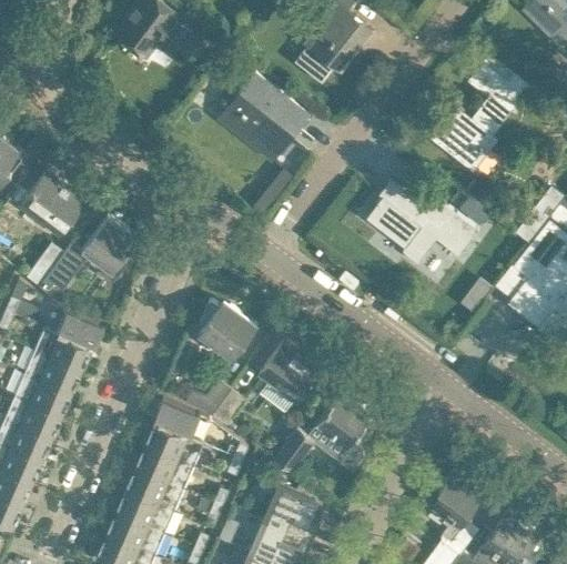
[(155,42),(181,61),(201,36),(176,17),(179,13),(161,0),(138,0),(135,3),(138,4),(117,32),(139,50),(137,51),(141,54),(142,53),(145,56),(155,42)]
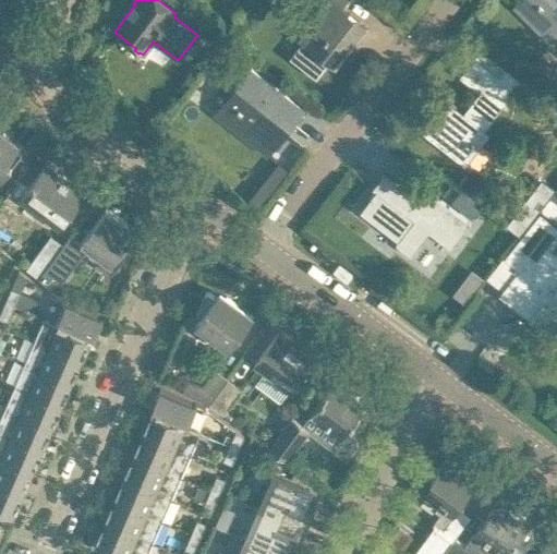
[(343,0),(330,0),(330,1),(342,11),(348,3),(343,0)]
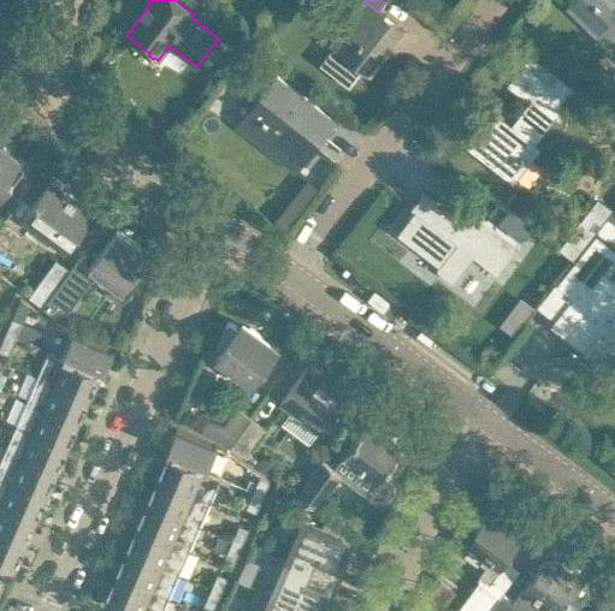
[(614,0),(599,0),(602,1),(596,6),(590,0),(580,0),(568,13),(585,30),(599,43),(608,35),(614,40),(614,0)]
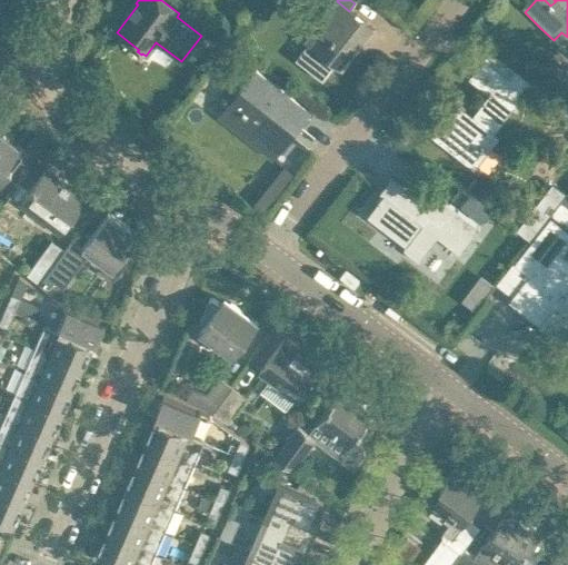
[(340,71),(372,30),(349,11),(337,1),(305,43),(340,71)]
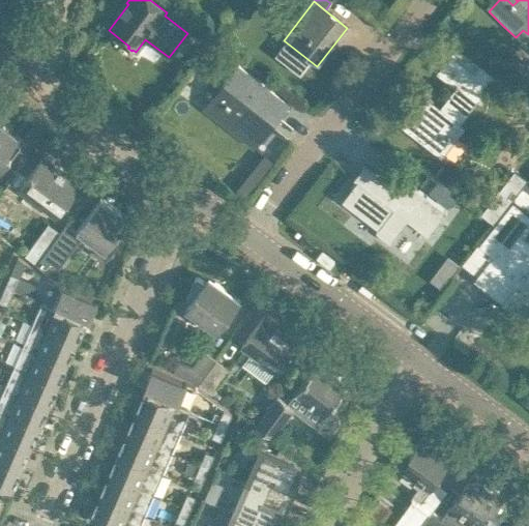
[(479,106),(490,93),(473,79),(448,59),(436,76),(454,90),(440,110),(424,97),(401,128),(409,135),(407,138),(423,150),(428,145),(442,157),(464,130),(458,125),(476,103),(479,106)]
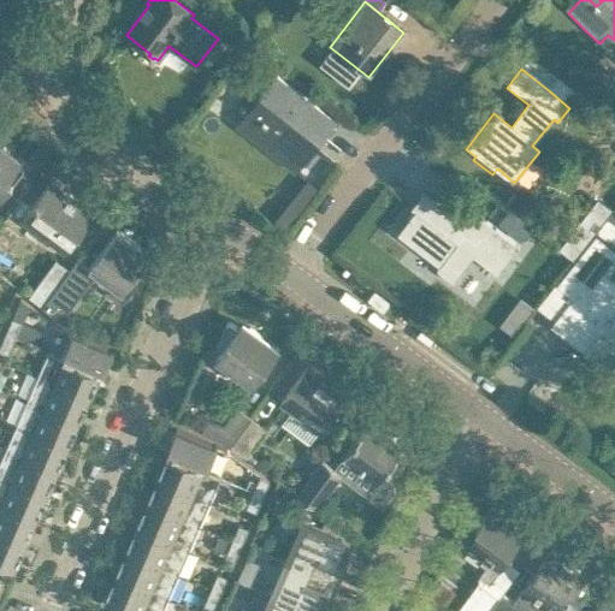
[(276,79),(261,98),(237,129),(291,170),(314,140),(318,142),(333,123),(276,79)]
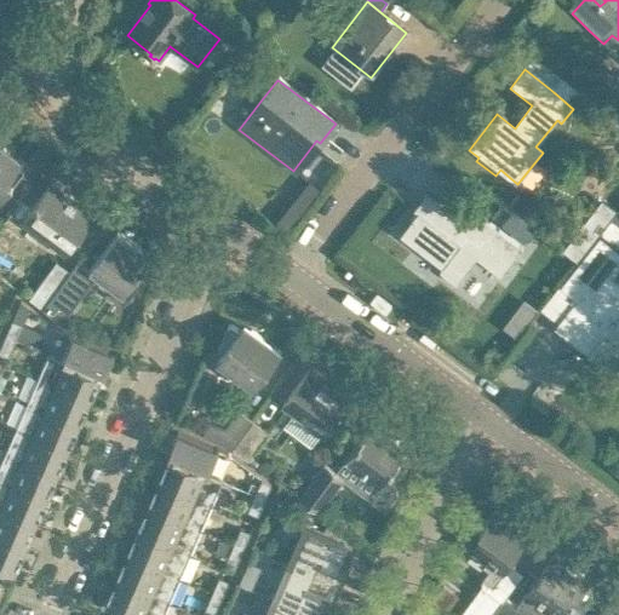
[(580,128),(573,141),(584,148),(591,136),(580,128)]
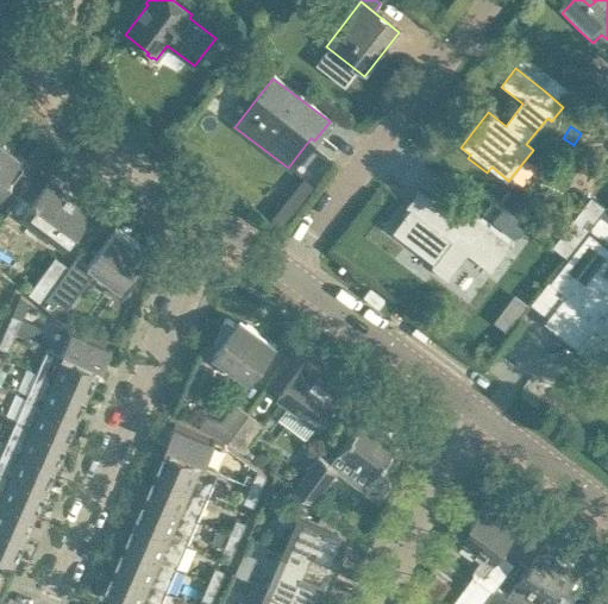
[(607,136),(600,130),(589,143),(606,155),(607,150),(607,136)]
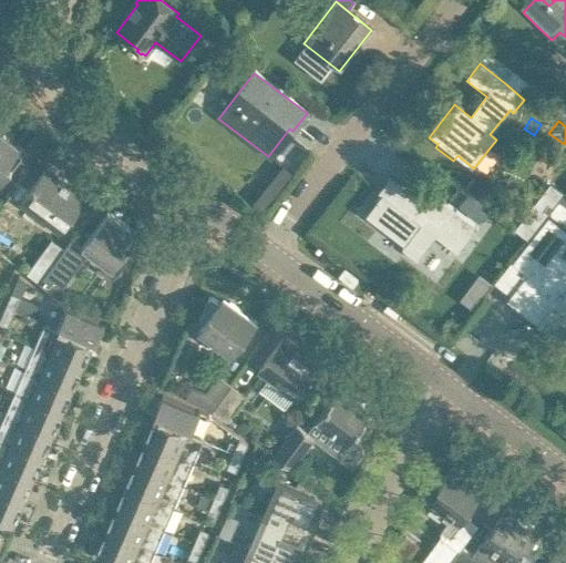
[(8,142),(0,135),(0,186),(21,159),(4,146),(8,142)]
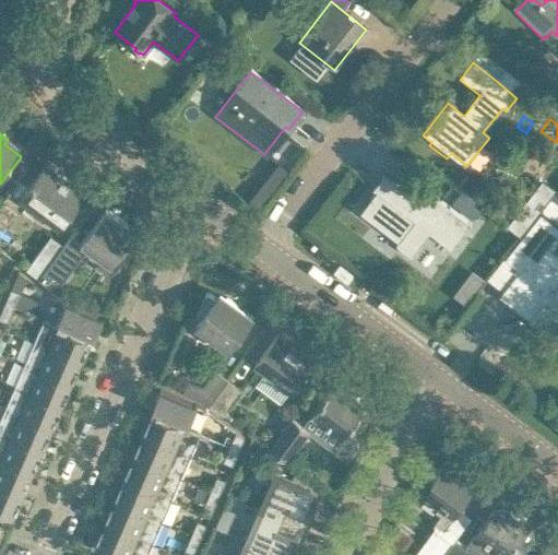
[(84,197),(45,167),(20,202),(58,232),(84,197)]
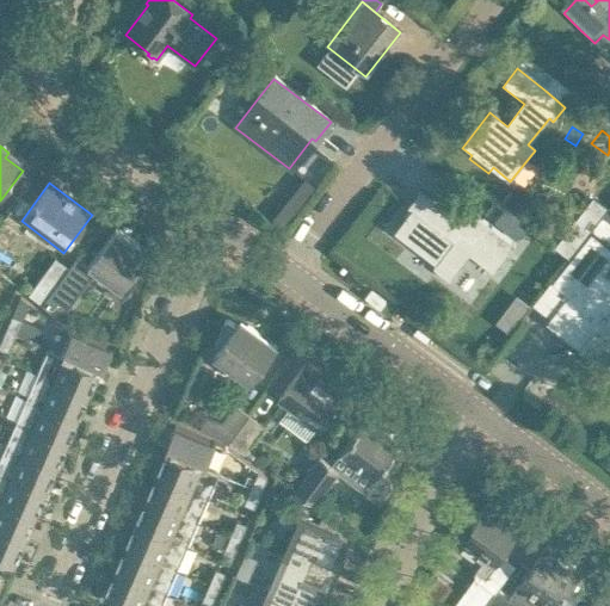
[(513,247),(466,210),(456,223),(418,195),(407,209),(411,211),(394,234),(436,266),(432,270),(450,283),(469,257),(493,274),(513,247)]
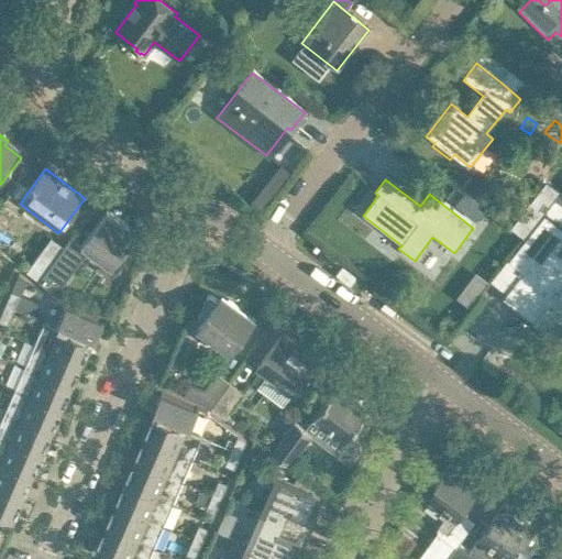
[(544,183),(508,229),(522,241),(559,194),(544,183)]
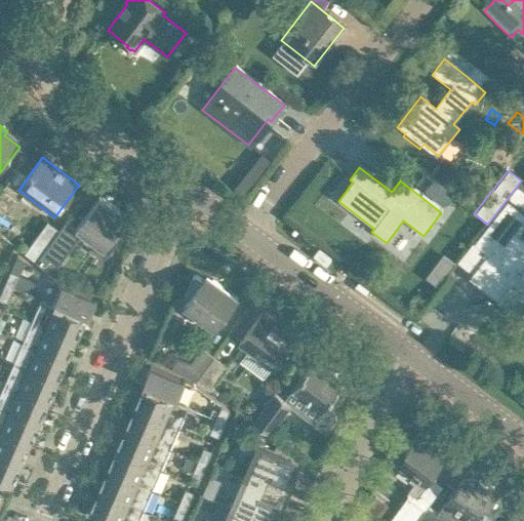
[(434,183),(424,194),(443,209),(452,197),(434,183)]
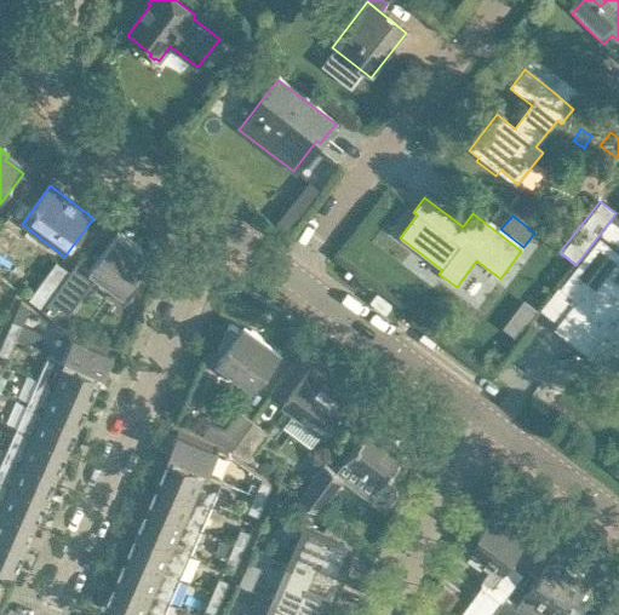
[(69,274),(43,311),(61,325),(96,279),(107,287),(126,302),(124,305),(125,306),(135,292),(142,274),(155,257),(154,256),(150,259),(116,235),(103,254),(89,272),(78,264),(69,274)]
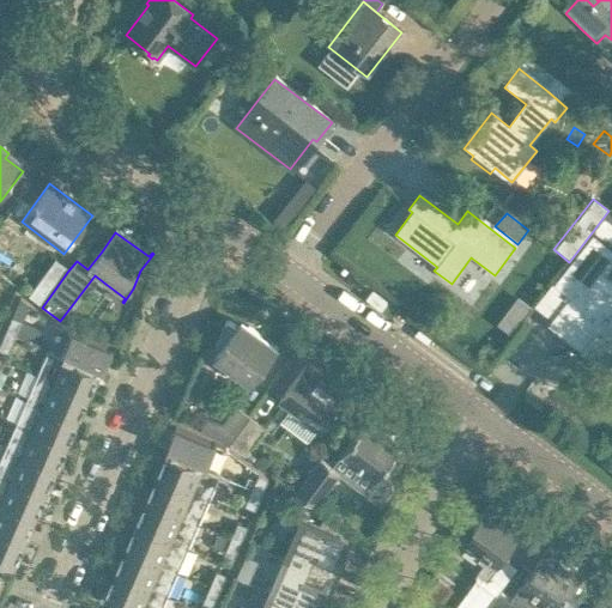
[(571,299),(551,326),(582,350),(580,352),(583,356),(585,354),(586,353),(603,365),(603,366),(604,365),(611,353),(611,285),(600,277),(611,261),(611,254),(594,241),(559,285),(574,296),(571,299)]
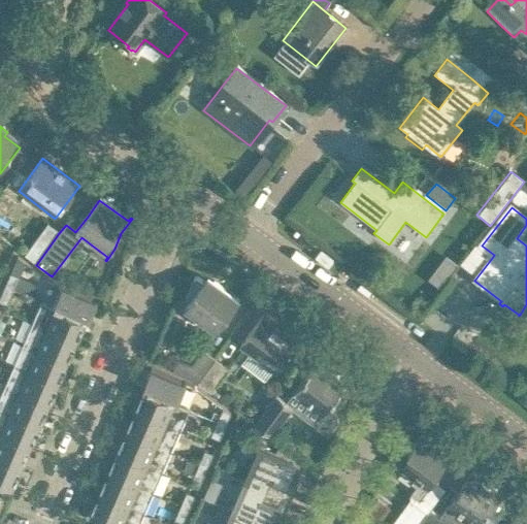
[(35,241),(24,257),(36,265),(59,233),(47,225),(35,241)]
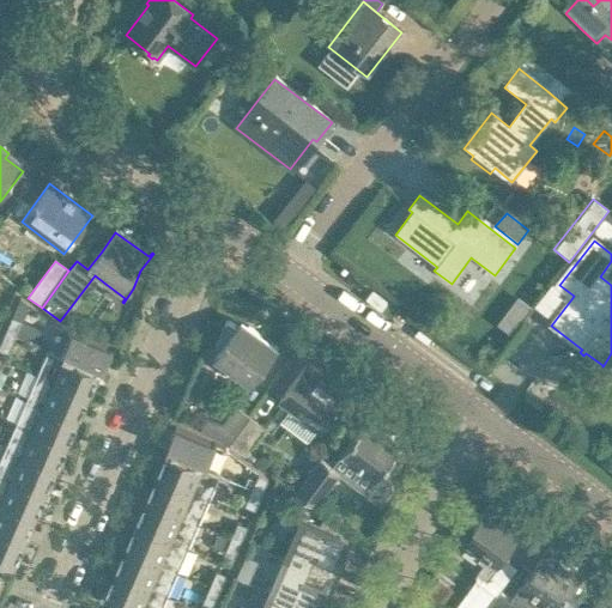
[(29,306),(20,301),(5,334),(14,339),(22,324),(29,306)]
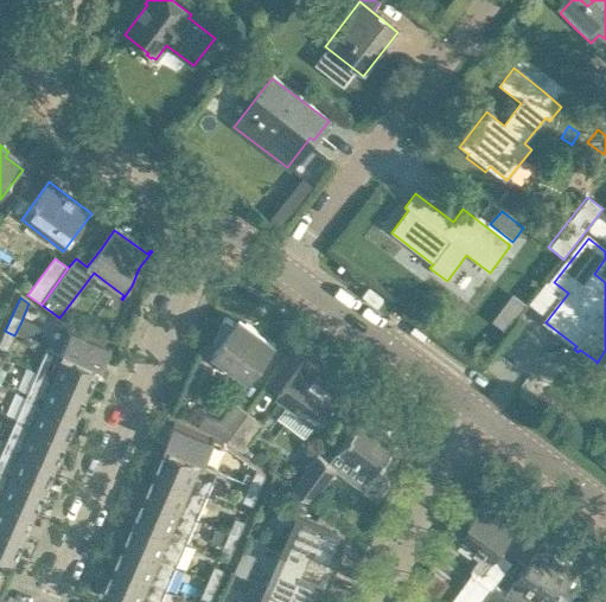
[(224,363),(248,382),(273,347),(246,326),(241,332),(227,321),(224,321),(223,321),(222,322),(211,346),(217,350),(214,356),(224,363)]
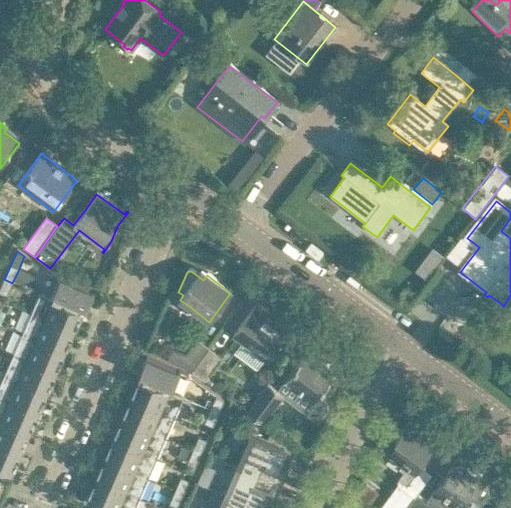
[(0,294),(6,297),(12,283),(4,279),(0,289),(0,294)]
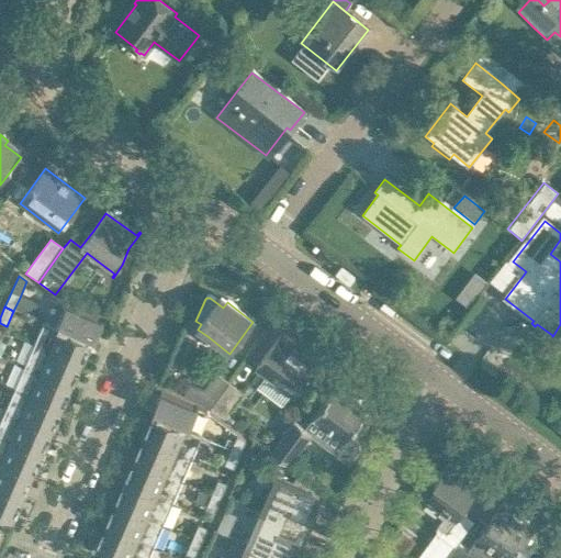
[(66,308),(56,330),(90,345),(93,338),(97,339),(103,323),(66,308)]
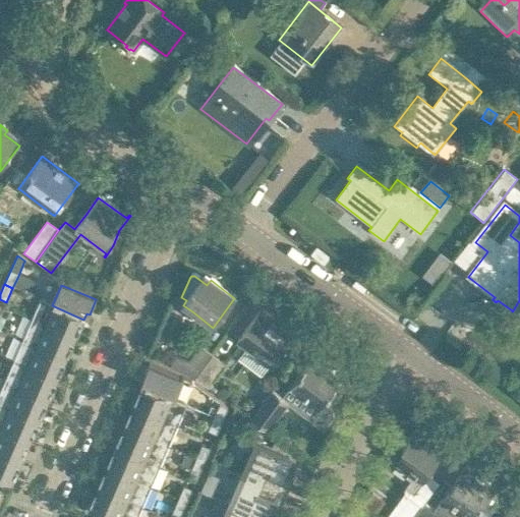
[(32,321),(74,340),(83,320),(52,305),(40,300),(32,321)]
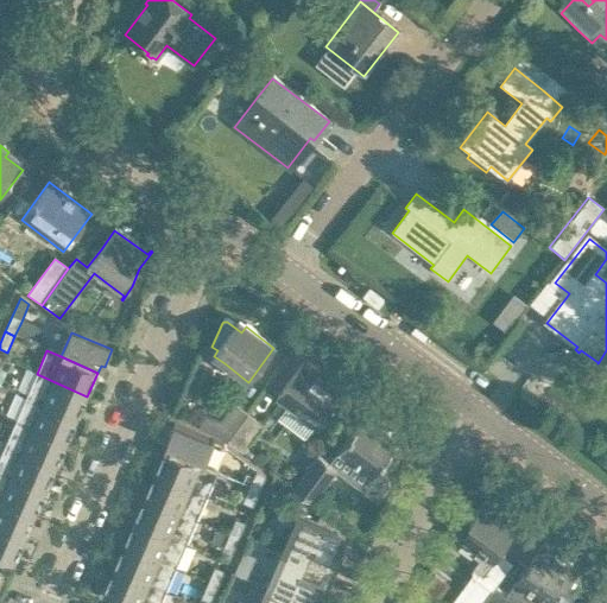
[(303,363),(299,369),(277,400),(318,430),(342,398),(323,383),(322,386),(314,380),(318,374),(303,363)]
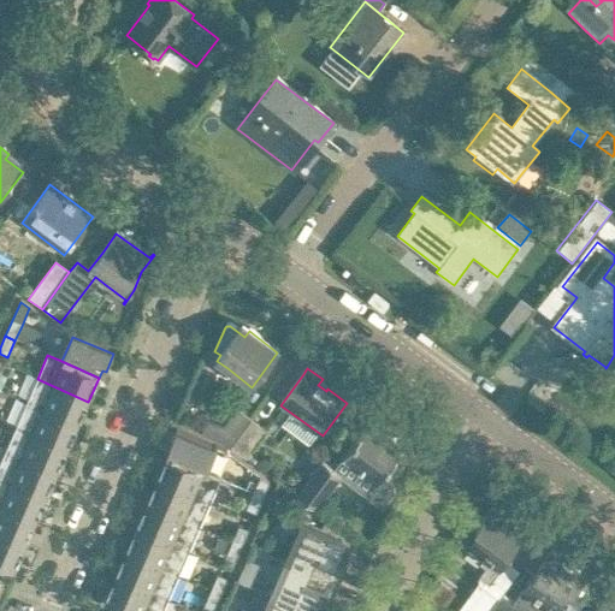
[(37,379),(27,403),(78,426),(88,402),(37,379)]
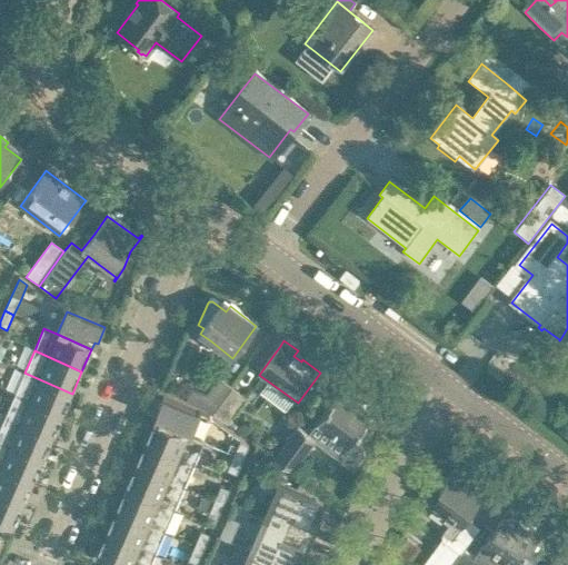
[(62,416),(72,394),(25,373),(15,396),(62,416)]
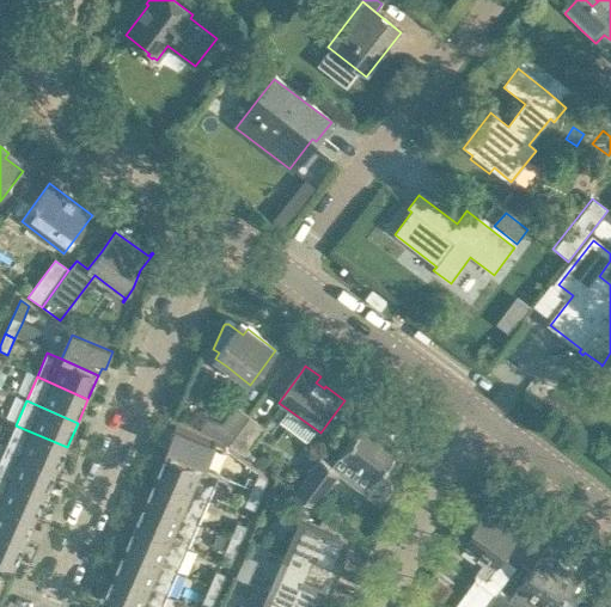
[(206,417),(199,431),(228,446),(249,417),(234,408),(221,424),(206,417)]
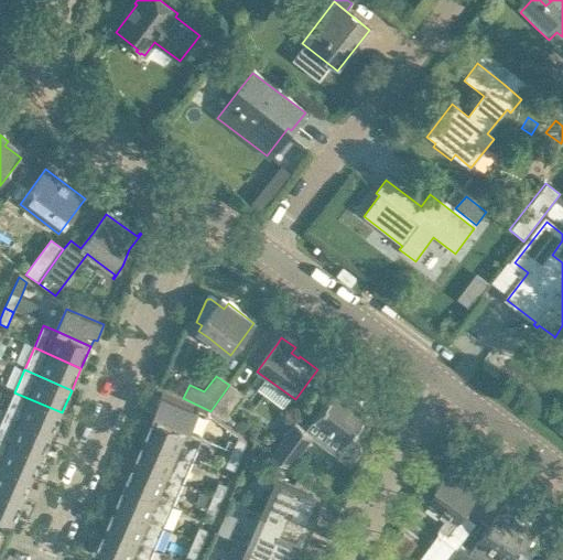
[(225,421),(244,396),(229,385),(210,411),(225,421)]
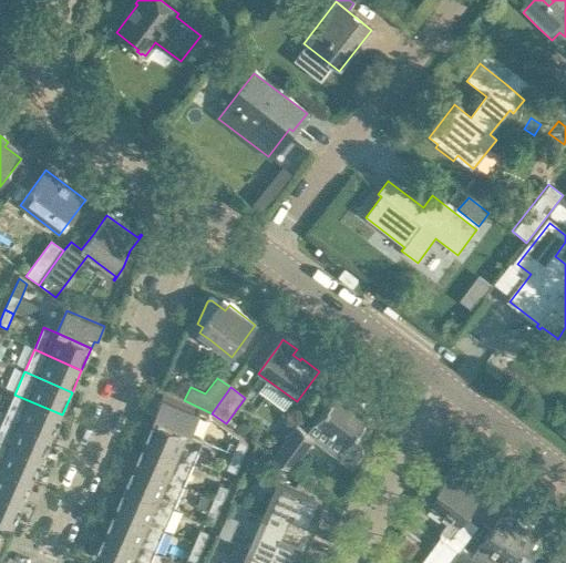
[(328,406),(315,423),(322,429),(329,434),(345,446),(335,458),(350,470),(360,457),(359,449),(350,442),(351,441),(371,415),(352,400),(354,398),(341,388),(328,406)]
